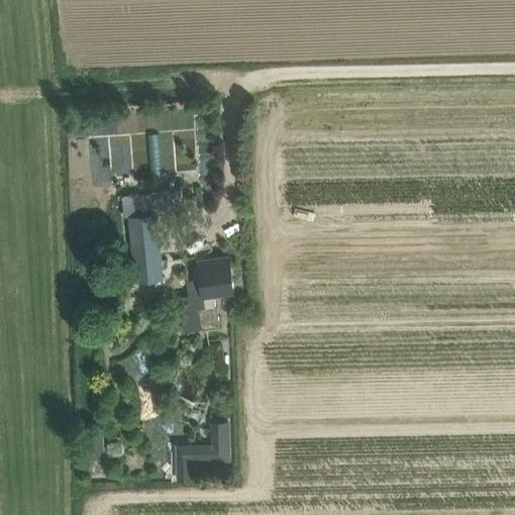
[(123,217),(128,217),(155,214),(152,194),(121,197),(123,217)]
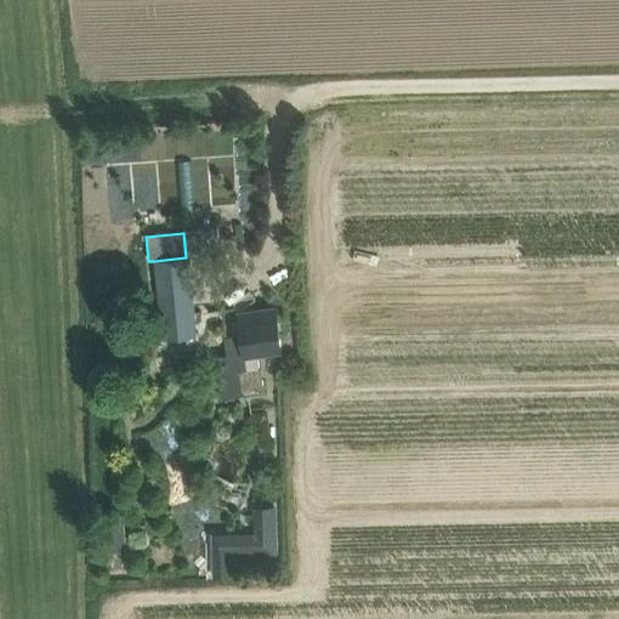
[(170,296),(165,296),(157,297),(160,340),(193,336),(189,294),(181,295),(179,276),(169,277),(170,296)]
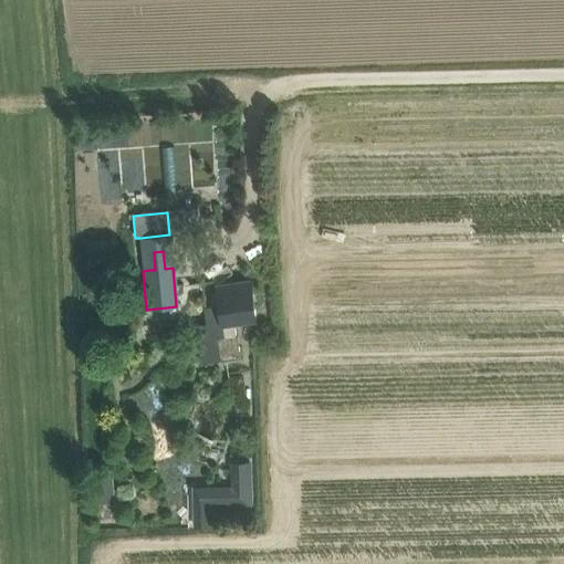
[(216,286),(218,306),(202,309),(207,340),(218,338),(220,361),(239,357),(237,337),(235,337),(232,323),(254,320),(249,282),(232,284),(216,286)]
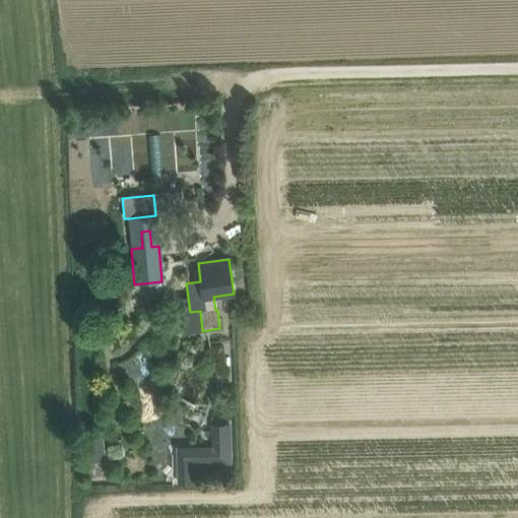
[(210,427),(211,447),(176,448),(177,483),(191,482),(191,464),(230,463),(229,426),(210,427)]
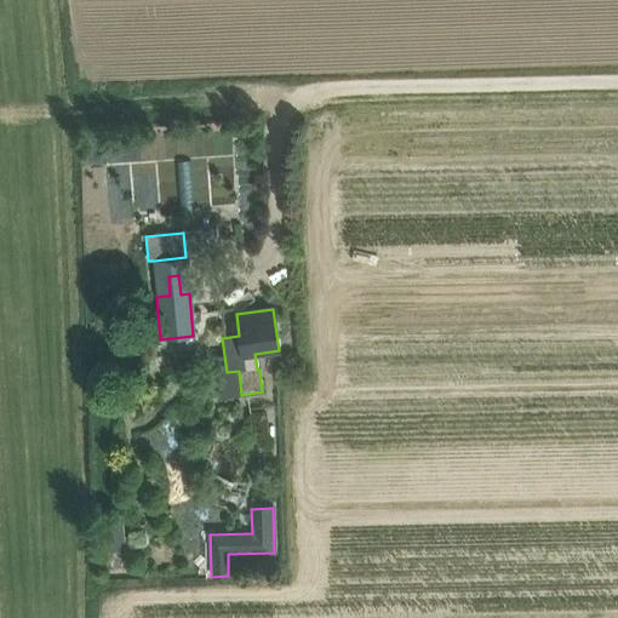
[(124,542),(109,543),(110,554),(125,553),(124,542)]
